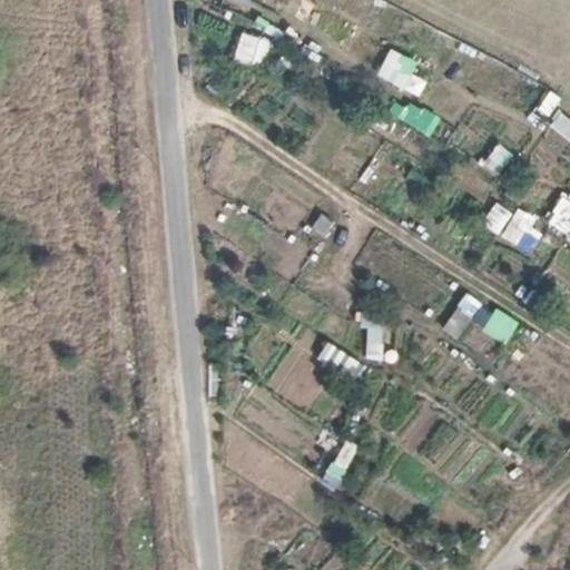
[(235,60),(264,69),(273,41),(244,31),(235,60)]
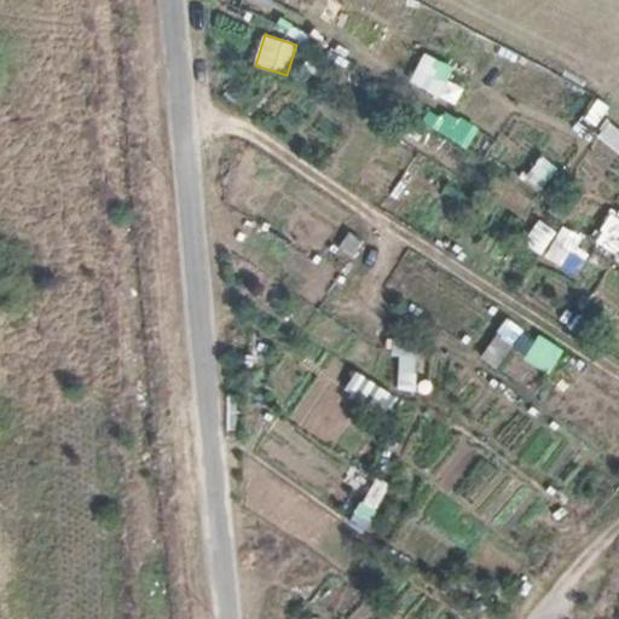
[(410,86),(441,97),(453,64),(422,53),(410,86)]
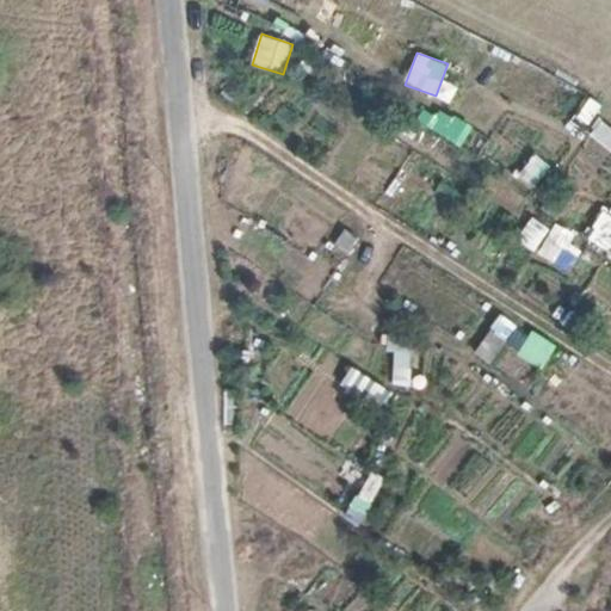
[(426,104),(417,123),(463,144),(473,125),(426,104)]
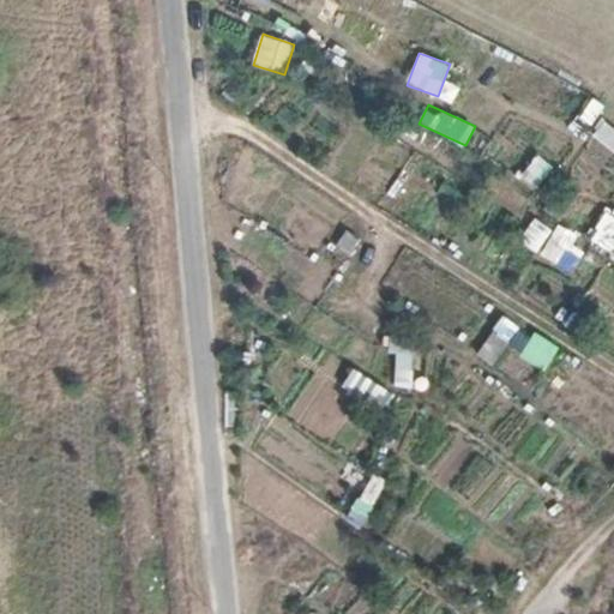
[(613,126),(602,120),(593,138),(613,149),(613,126)]
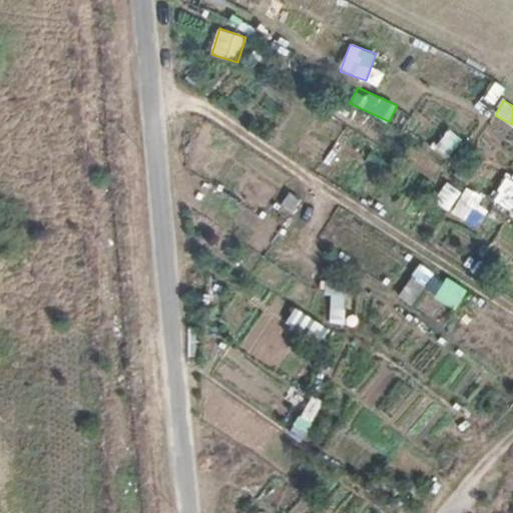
[(435,150),(451,160),(465,138),(449,128),(435,150)]
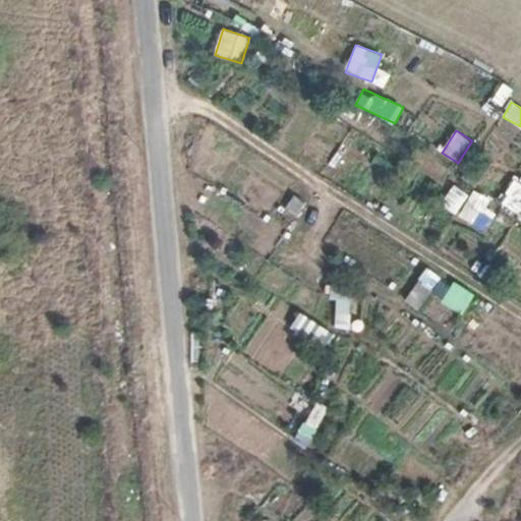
[(520,182),(515,179),(500,206),(520,218),(520,182)]
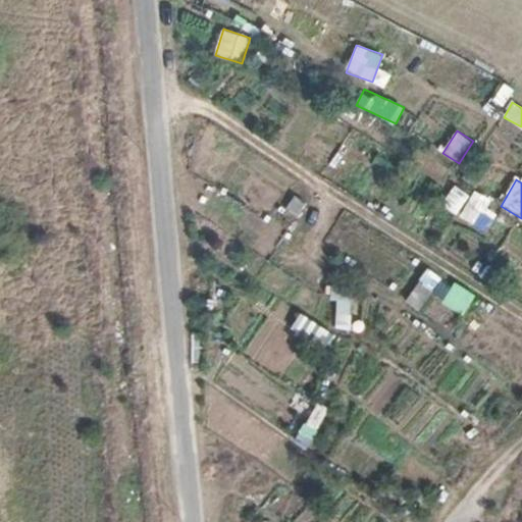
[(442,207),(484,229),(496,209),(454,187),(442,207)]
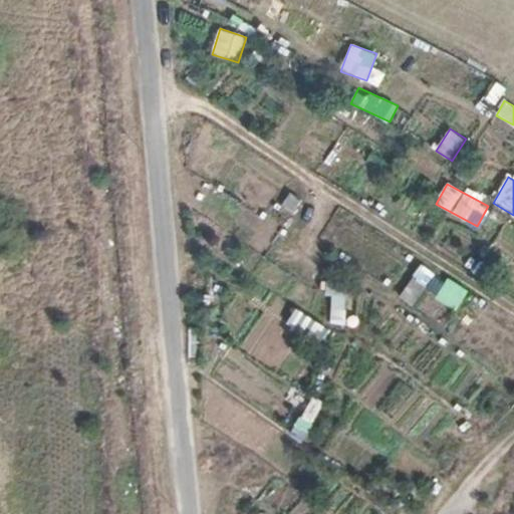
[(292,189),(282,205),(294,213),(305,197),(292,189)]
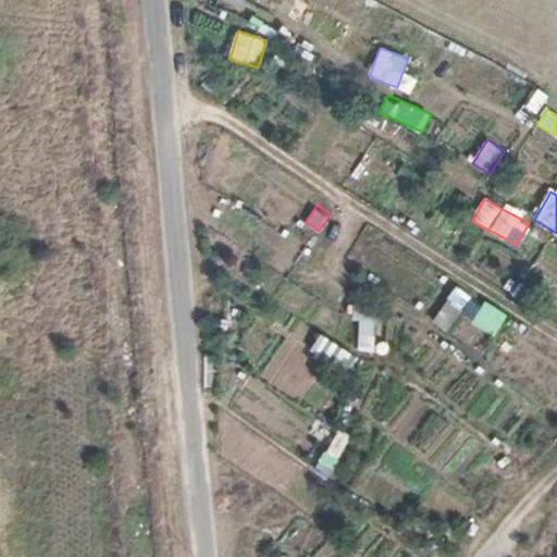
[(450,333),(472,296),(456,286),(434,323),(450,333)]
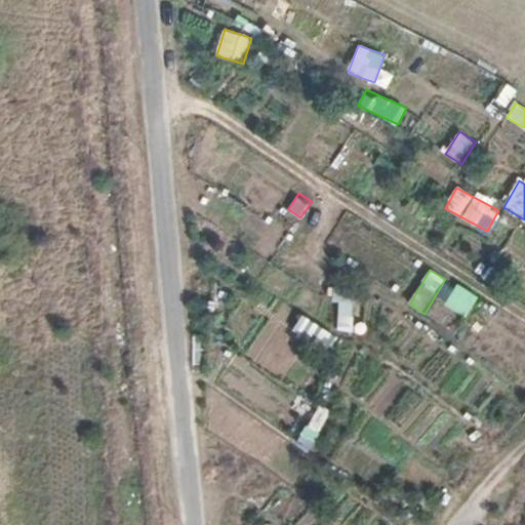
[(445,305),(467,317),(479,296),(458,284),(445,305)]
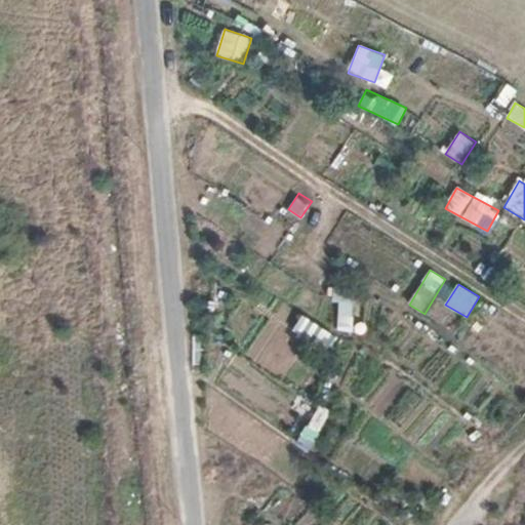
[(338,295),(336,330),(356,331),(357,296),(338,295)]
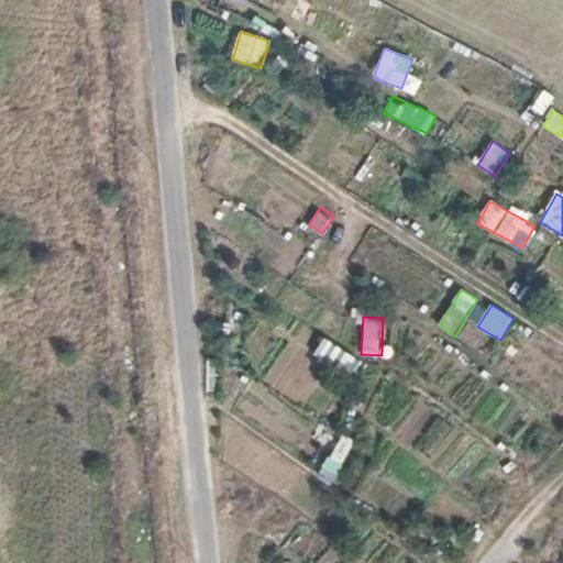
[(323,342),(318,357),(351,371),(357,355),(323,342)]
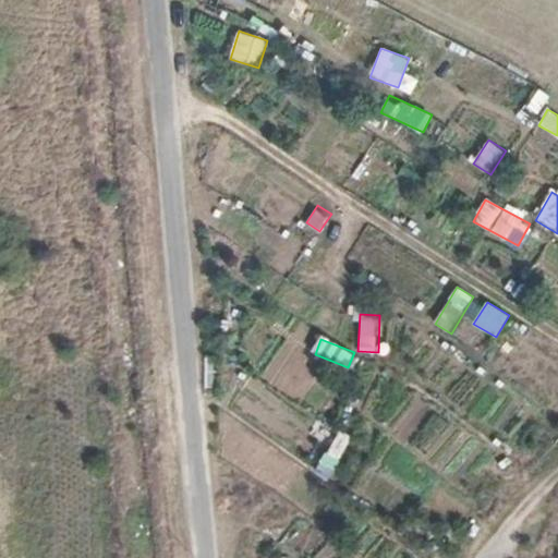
[(335,429),(318,474),(332,478),(349,435),(335,429)]
